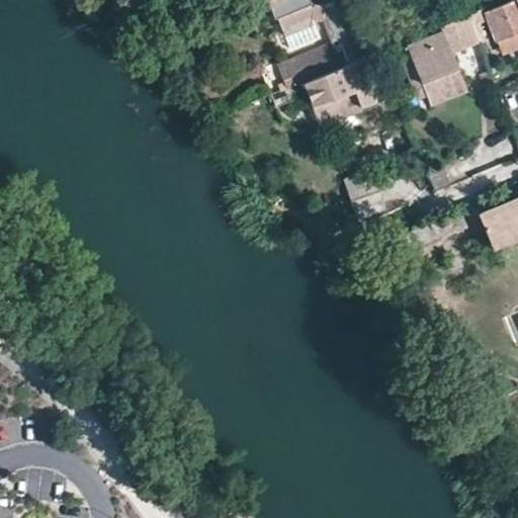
[(160,2),(158,0),(137,0),(141,9),(160,2)]
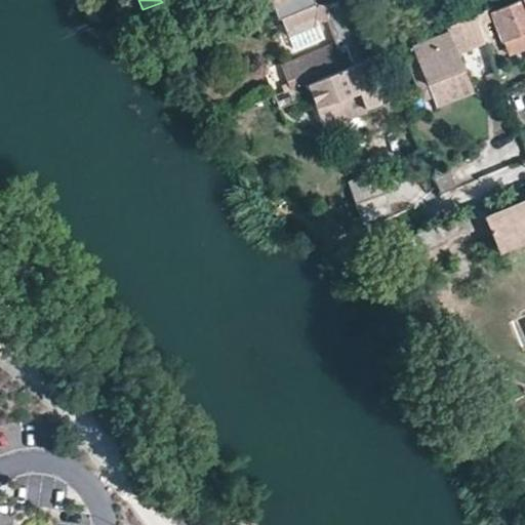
[(359,61),(377,52),(355,0),(348,0),(331,7),(330,4),(317,3),(315,0),(272,0),(281,21),(296,13),(301,26),(317,19),(328,21),(340,50),(282,74),(281,75),(287,90),(292,88),(306,82),(346,66),(359,61)]
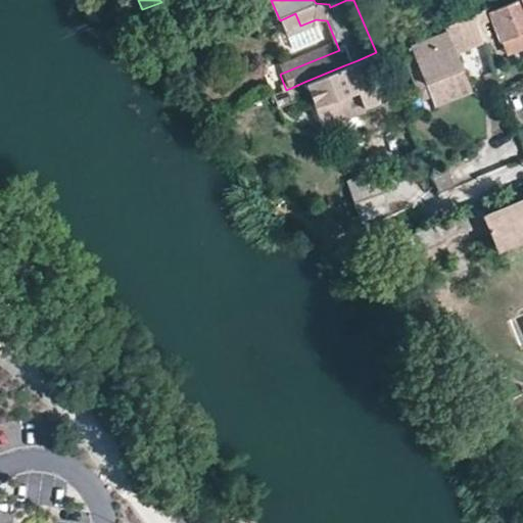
[(522,0),(514,0),(488,11),(501,40),(522,31),(522,0)]
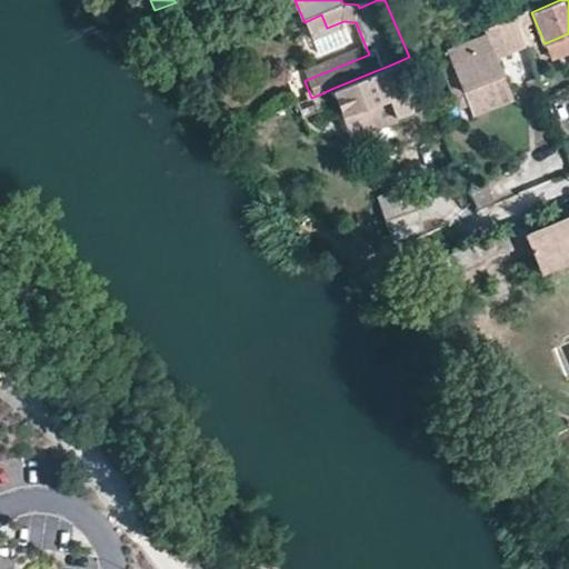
[(522,43),(511,15),(478,29),(480,35),(441,51),(445,60),(435,65),(441,81),(452,78),(458,92),(499,77),(491,57),(522,43)]
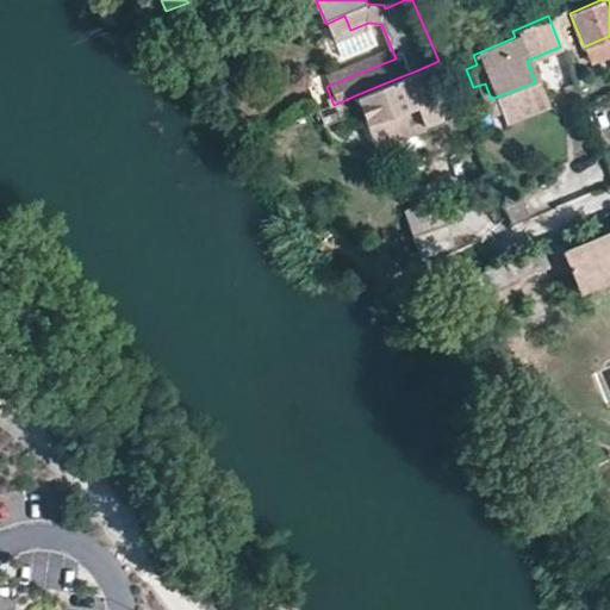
[(609,36),(584,47),(591,66),(609,57),(609,36)]
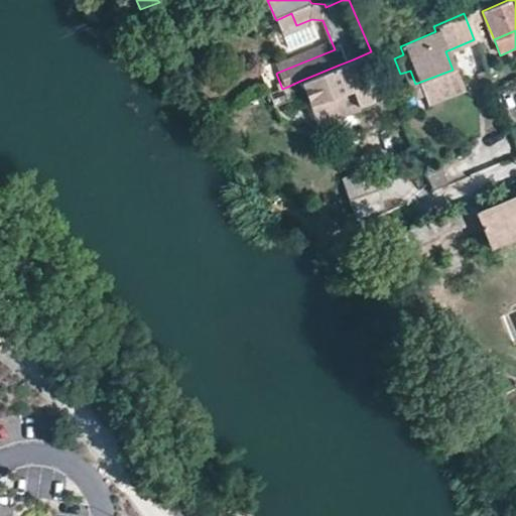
[(369,102),(353,59),(340,65),(342,70),(345,69),(353,90),(361,87),(368,102),(369,102)]
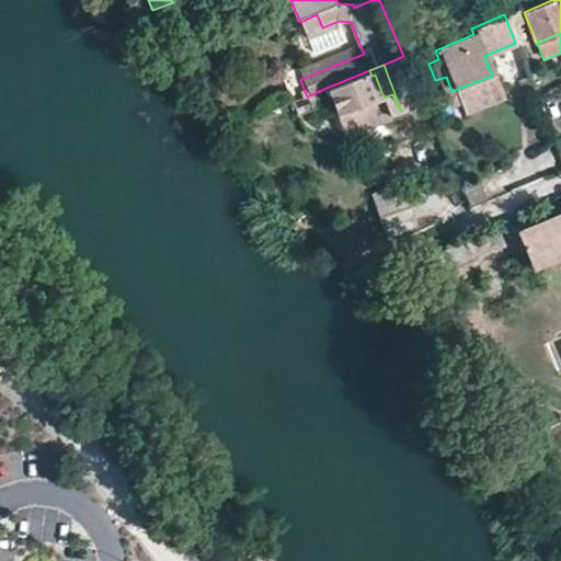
[(369,70),(327,88),(338,116),(339,116),(384,98),(375,75),(371,76),(369,70)]
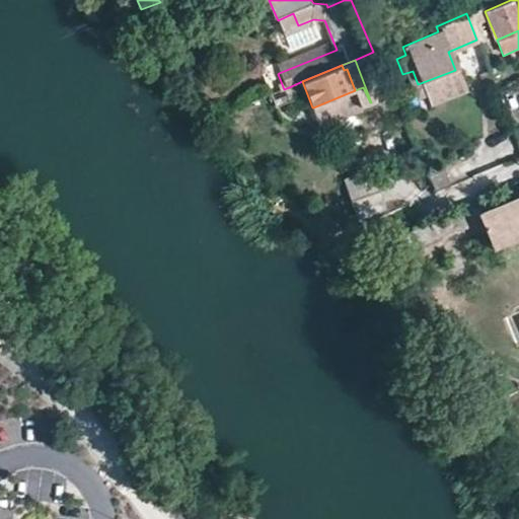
[(460,81),(455,70),(418,84),(413,71),(402,74),(414,99),(460,81)]
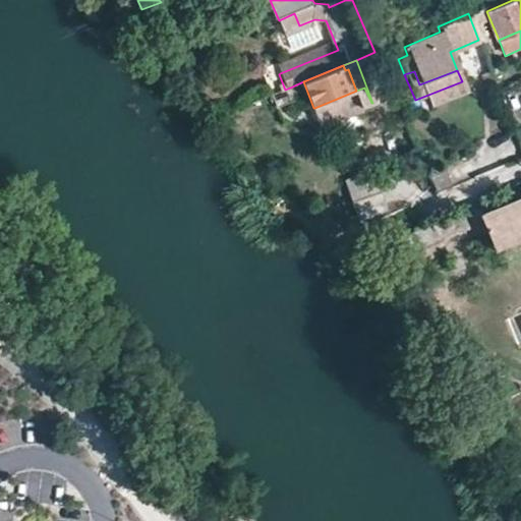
[(296,102),(290,88),(285,90),(274,95),(280,109),(296,102)]
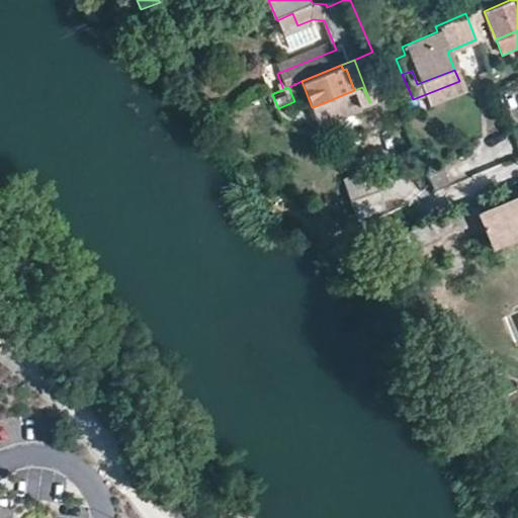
[(369,102),(362,87),(354,90),(361,108),(370,104),(369,102)]
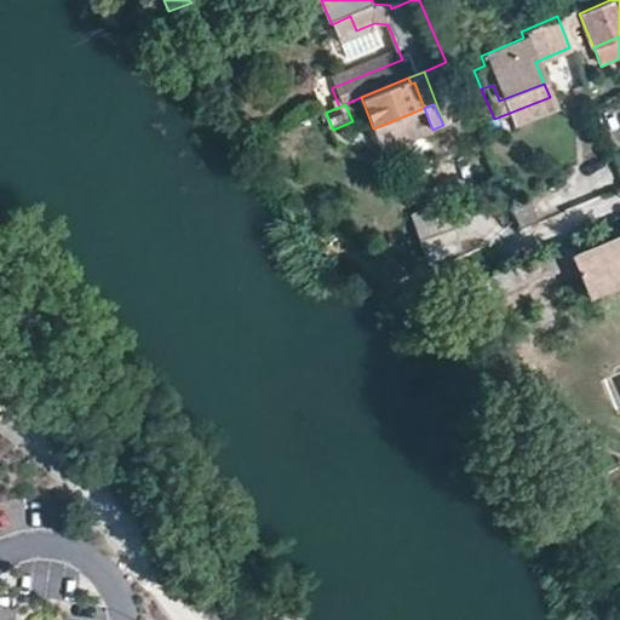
[(464,252),(448,202),(413,213),(429,263),(464,252)]
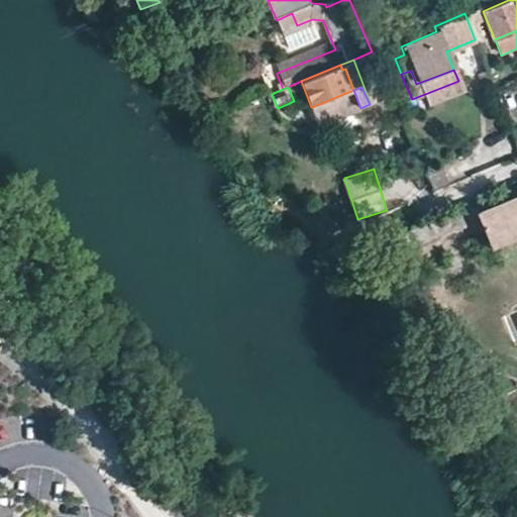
[(516,202),(481,216),(491,242),(516,232),(516,202)]
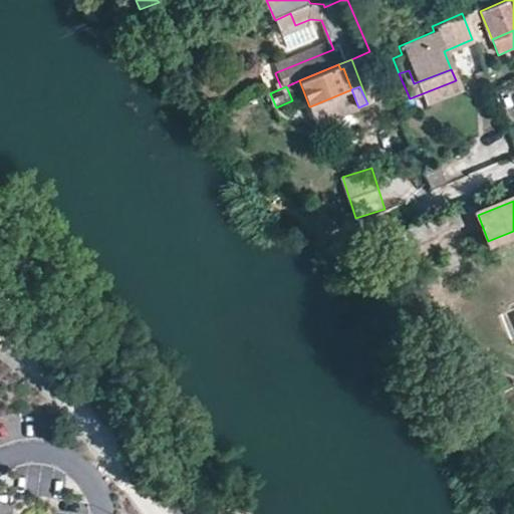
[(456,205),(413,224),(399,229),(412,260),(442,247),(435,231),(462,220),(456,205)]
